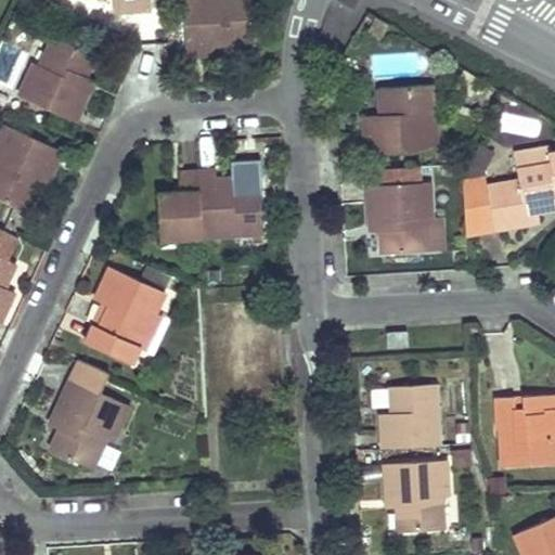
[(117,0),(118,10),(153,8),(152,0),(117,0)]
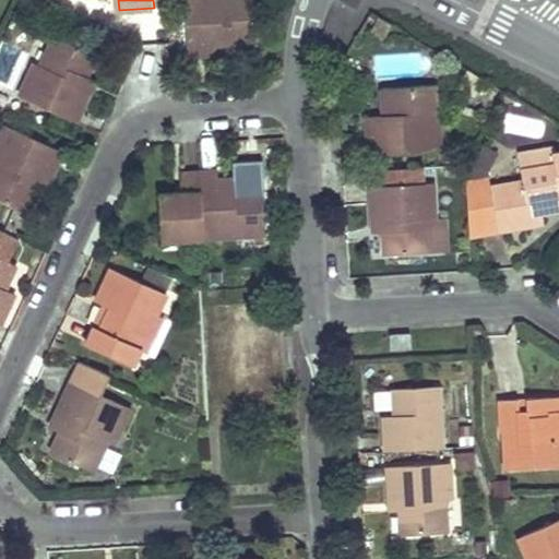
[(223,43),(239,43),(257,42),(253,0),(186,0),(188,54),(224,52),(223,43)]
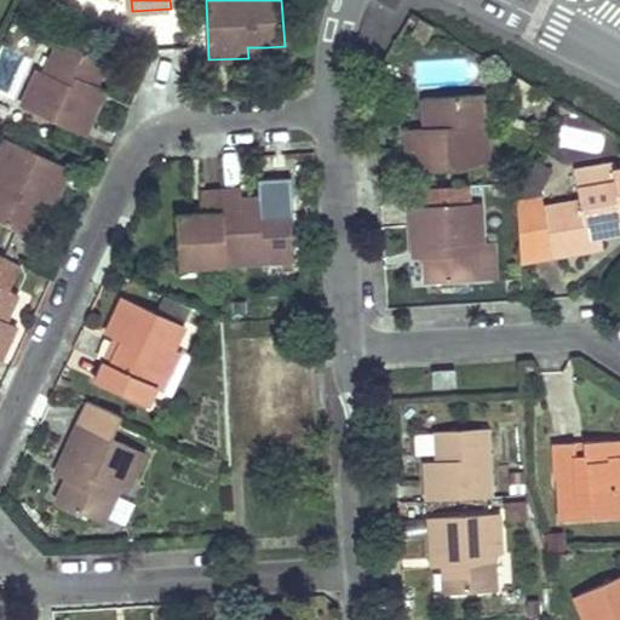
[(91,96),(98,80),(107,63),(61,41),(45,74),(39,73),(22,107),(82,136),(99,99),(91,96)]
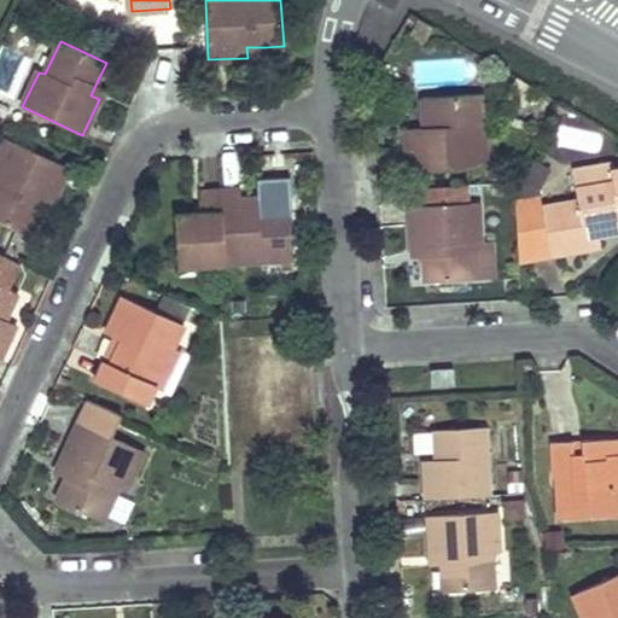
[(476,124),(474,110),(474,97),(426,98),(427,128),(407,129),(408,169),(485,165),(484,123),(476,124)]
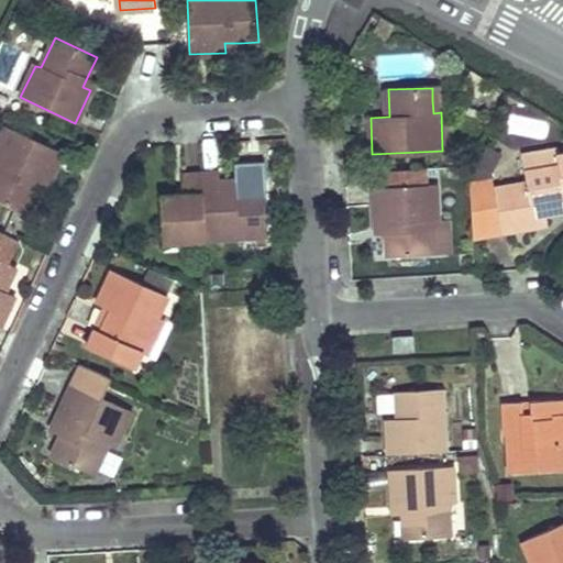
[(0,200),(24,212),(32,197),(39,181),(45,185),(61,152),(8,127),(0,142),(0,200)]
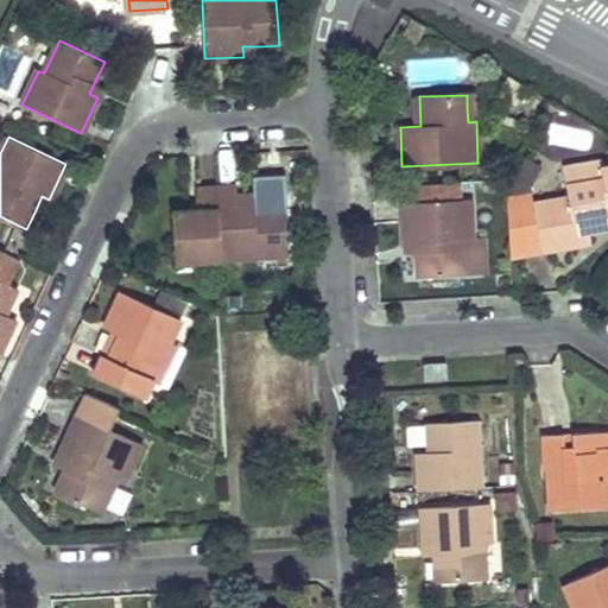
[(569,200),(552,202),(534,206),(524,208),(523,197),(506,200),(508,252),(542,246),(543,252),(578,246),(576,235),(587,233),(607,228),(607,169),(601,171),(600,164),(564,171),(569,200)]
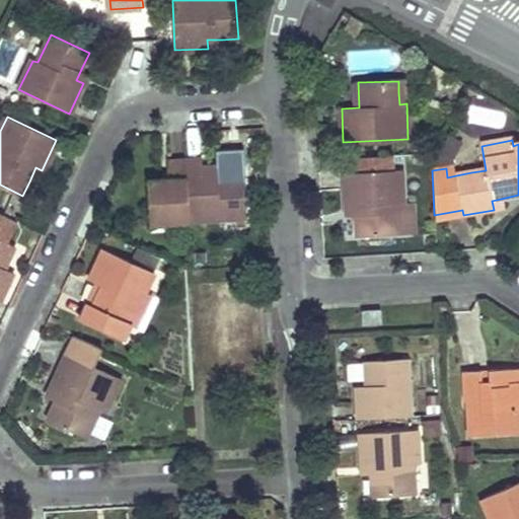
[(205,157),(184,158),(189,222),(246,219),(244,173),(220,174),(219,164),(205,164),(205,157)]
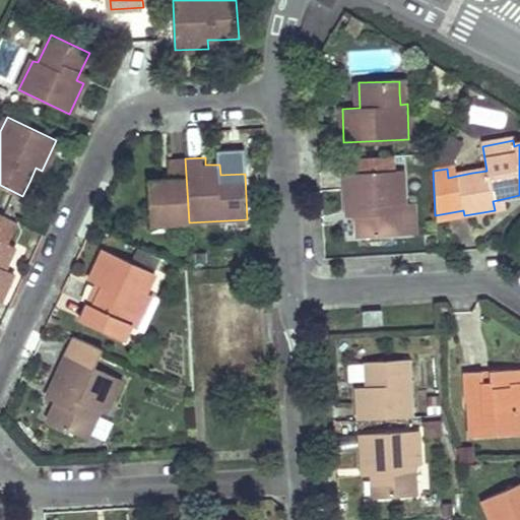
[(185,158),(170,159),(171,179),(150,180),(151,223),(189,222),(185,158)]
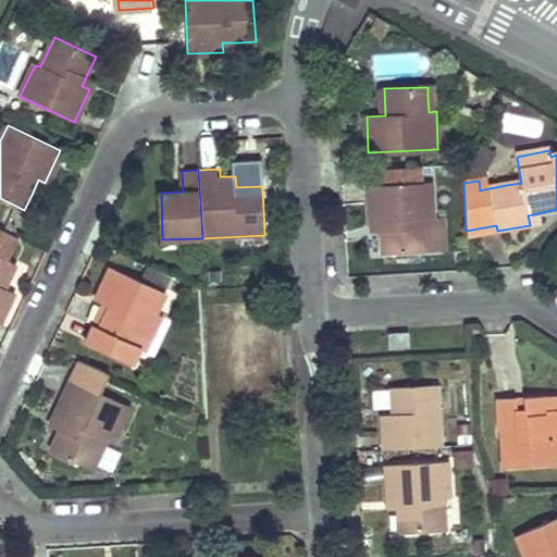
[(261,175),(235,176),(236,187),(262,186),(261,175)]
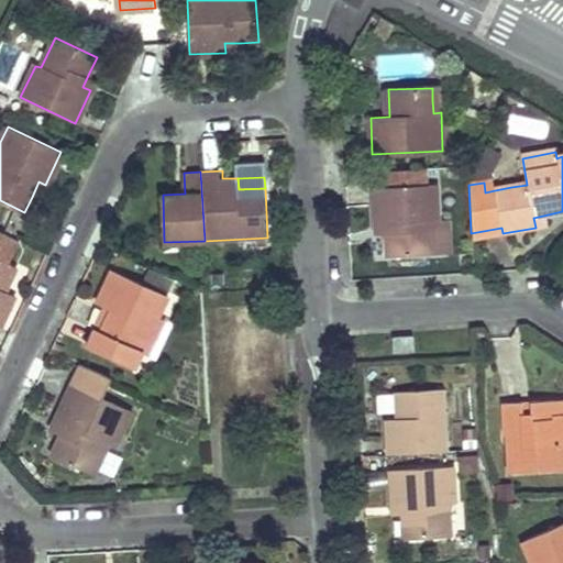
[(485,192),(495,190),(493,181),(484,183),(485,192)]
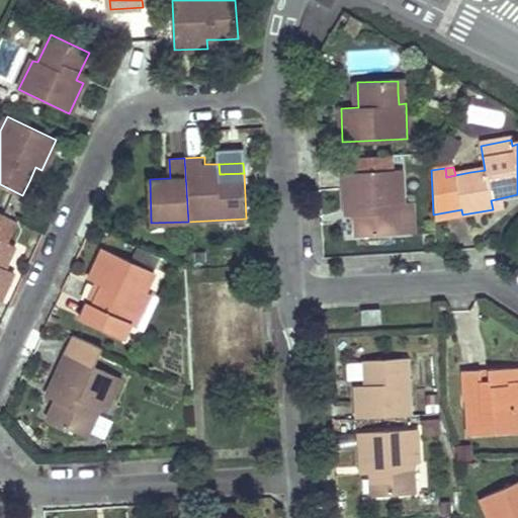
[(345,174),(347,205),(353,204),(354,214),(354,220),(355,236),(399,233),(398,203),(403,203),(401,170),(345,174)]
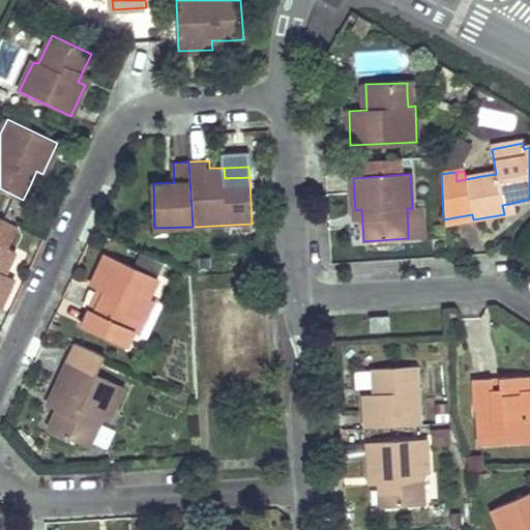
[(504,214),(513,212),(511,203),(502,205),(504,214)]
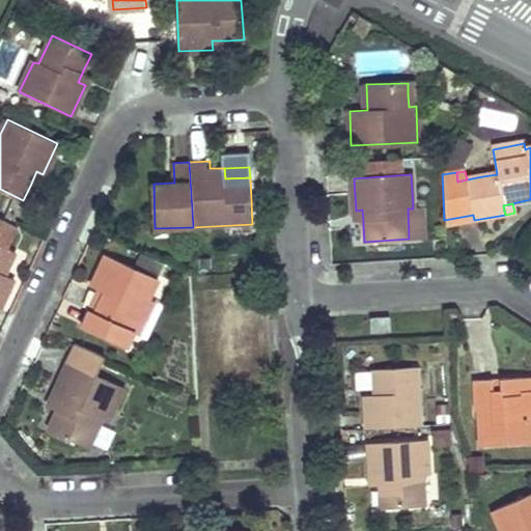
[(408,208),(409,239),(421,240),(421,208),(413,208),(408,208)]
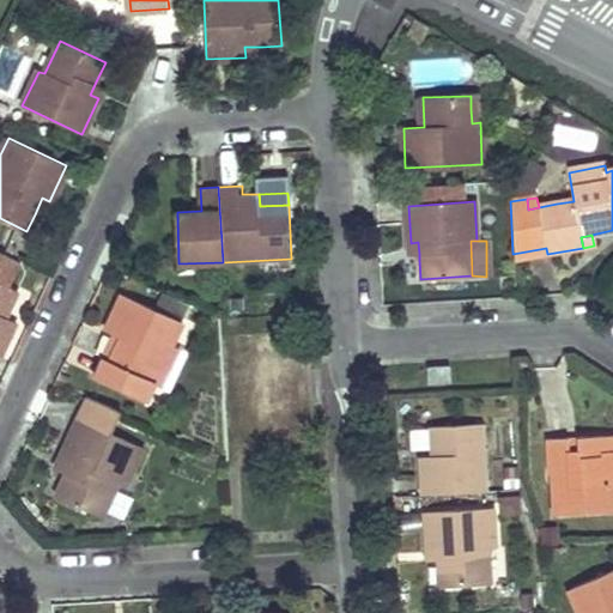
[(546,248),(513,254),(514,260),(547,254),(546,248)]
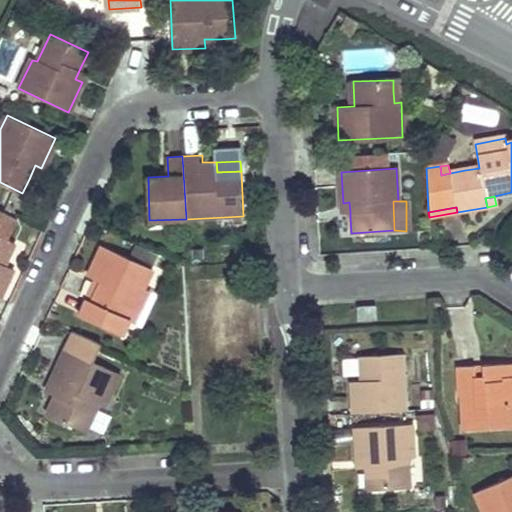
[(0,296),(6,284),(13,270),(2,265),(12,244),(0,237),(0,296)]
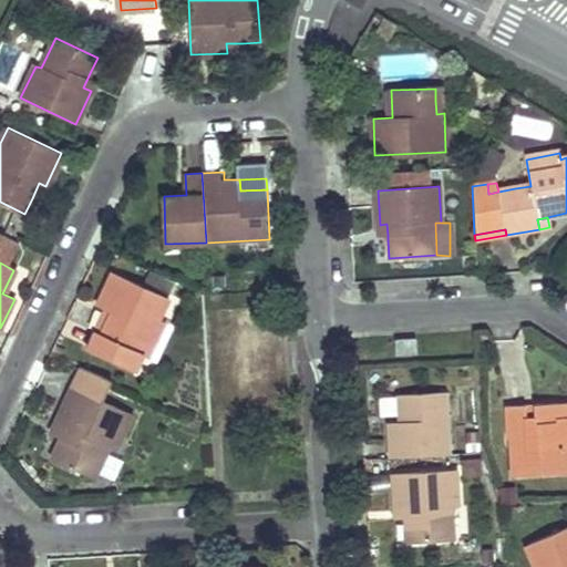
[(171,299),(115,272),(98,306),(105,309),(88,347),(126,364),(134,349),(151,358),(167,321),(163,318),(171,299)]
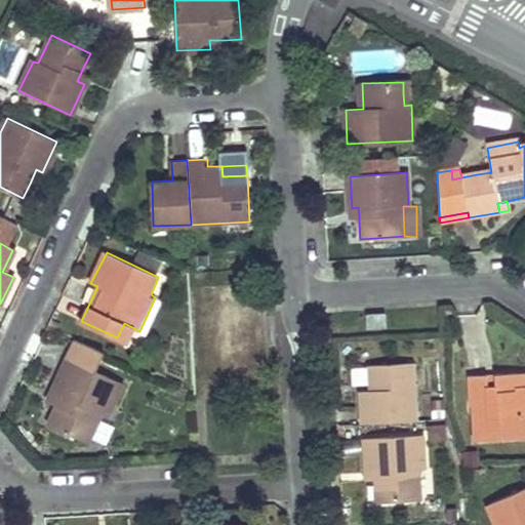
[(385,327),(385,314),(366,314),(366,327),(385,327)]
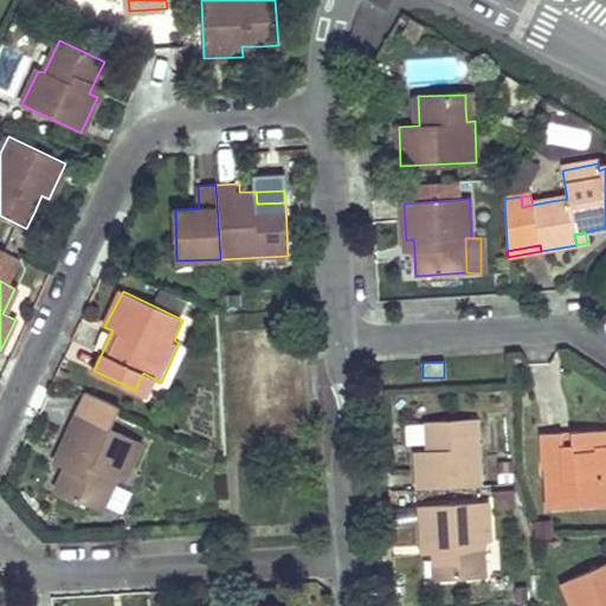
[(143,443),(78,410),(55,463),(63,465),(53,488),(104,510),(118,478),(126,482),(143,443)]
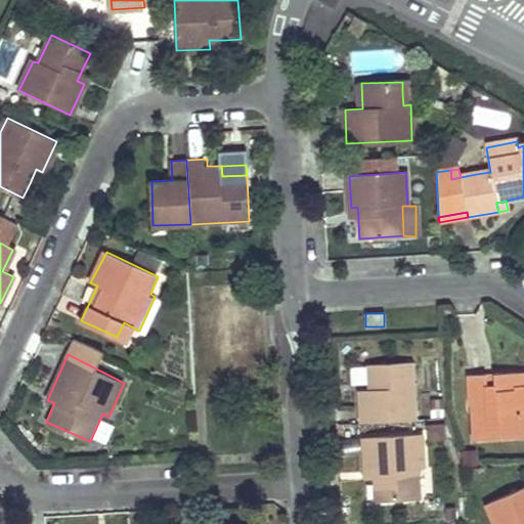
[(416,421),(412,363),(368,365),(370,392),(360,392),(361,424),(416,421)]
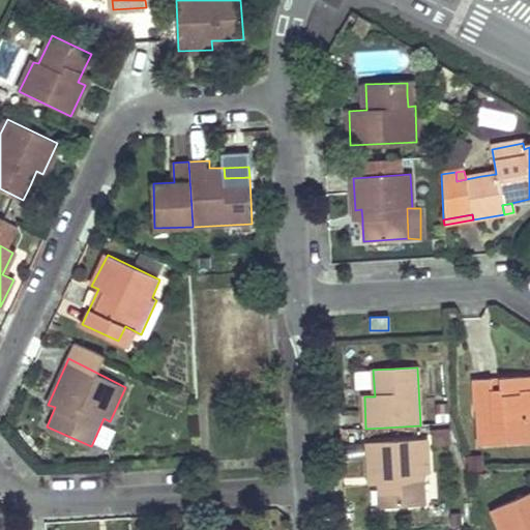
[(522,381),(511,382),(500,382),(500,391),(493,392),(492,383),(473,384),(475,412),(477,412),(478,448),(529,446),(529,391),(523,392),(522,381)]
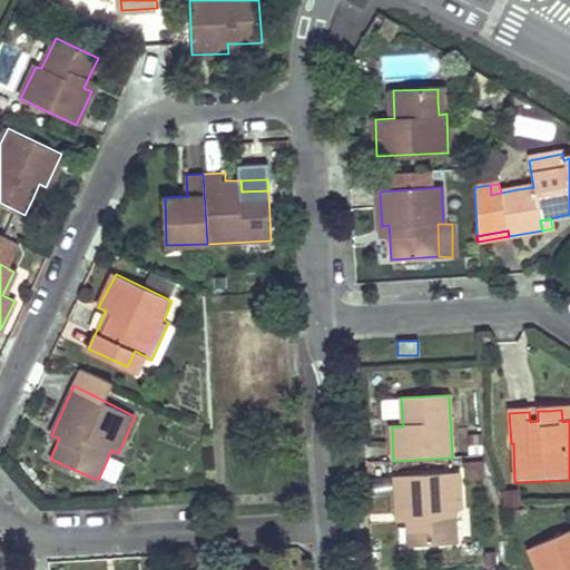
[(403,516),(404,531),(405,547),(453,544),(451,511),(458,510),(455,477),(393,480),(395,516),(403,516)]
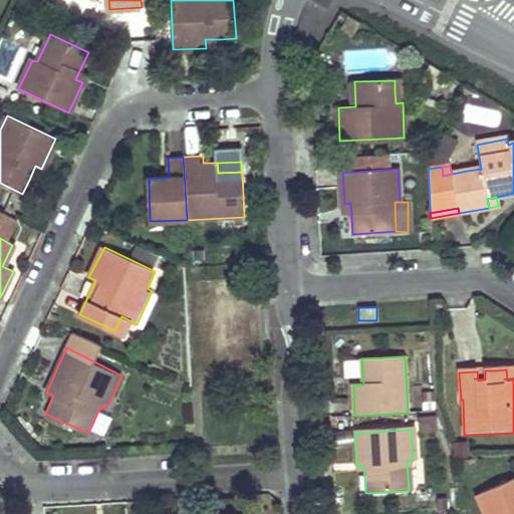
[(483,513),(513,513),(513,484),(513,483),(476,499),(483,513)]
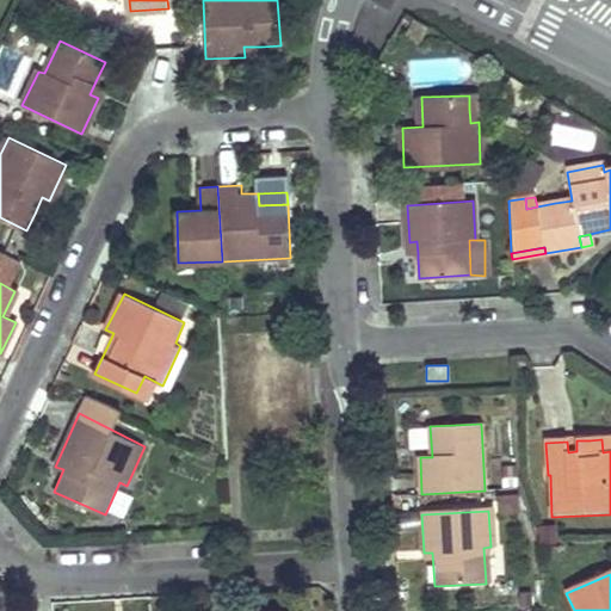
All buildings are outlined.
